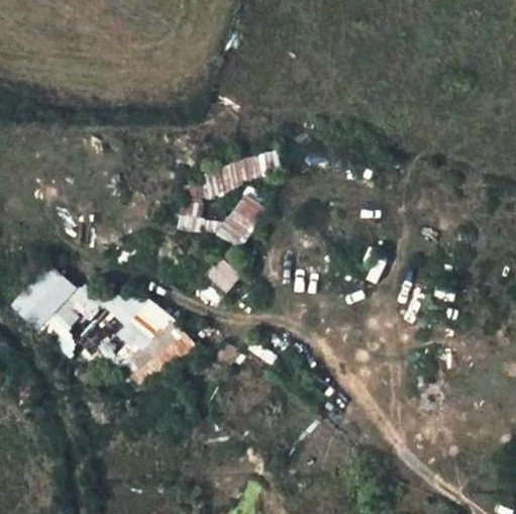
[(235,200),(216,232),(241,247),(261,215),(235,200)]
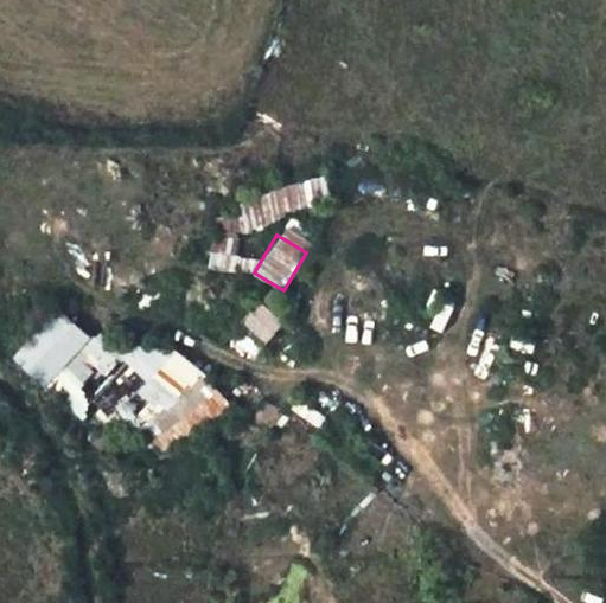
[(422,324),(442,332),(455,303),(435,295),(422,324)]
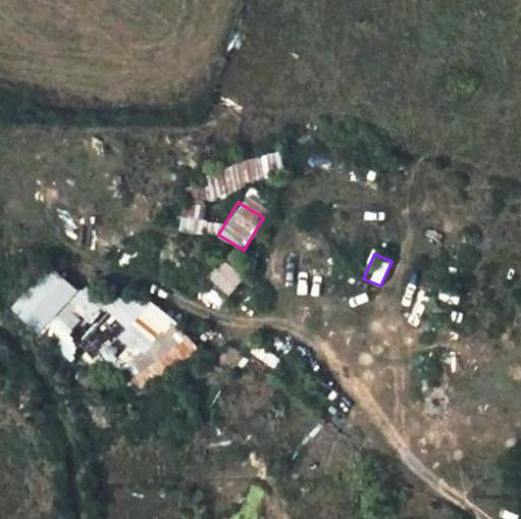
[(223,261),(208,279),(229,297),(245,278),(223,261)]
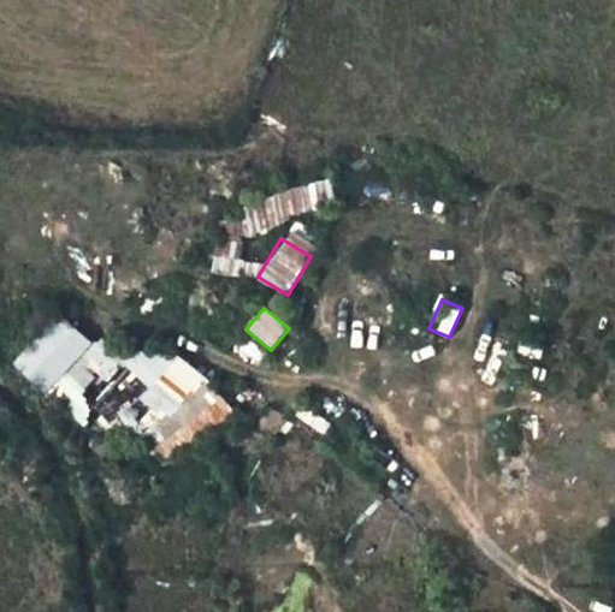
[(95,408),(63,374),(93,345),(61,314),(13,360),(77,425),(95,408)]
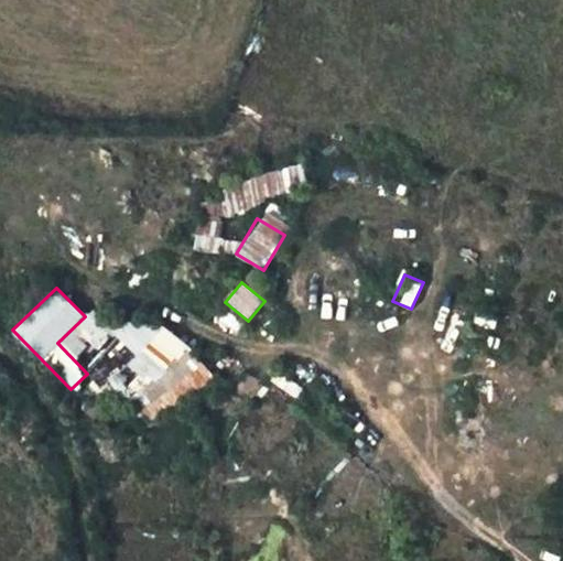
[(154,433),(214,378),(144,304),(111,335),(148,374),(131,389),(147,407),(138,416),(154,433)]
